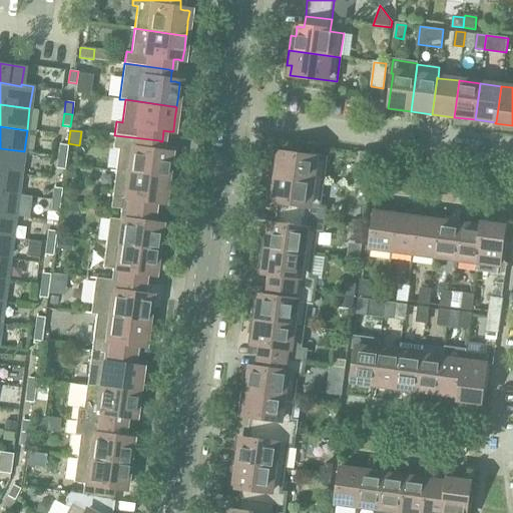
[(114,135),(112,148),(118,149),(115,171),(162,177),(164,178),(166,178),(166,177),(168,166),(168,164),(169,155),(170,153),(167,153),(165,153),(160,152),(162,142),(162,141),(160,141),(159,140),(114,135)]
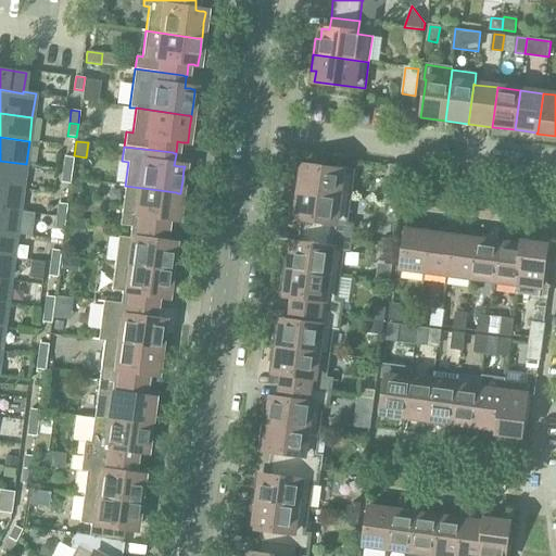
[(65,156),(63,169),(72,171),(74,158),(65,156)]
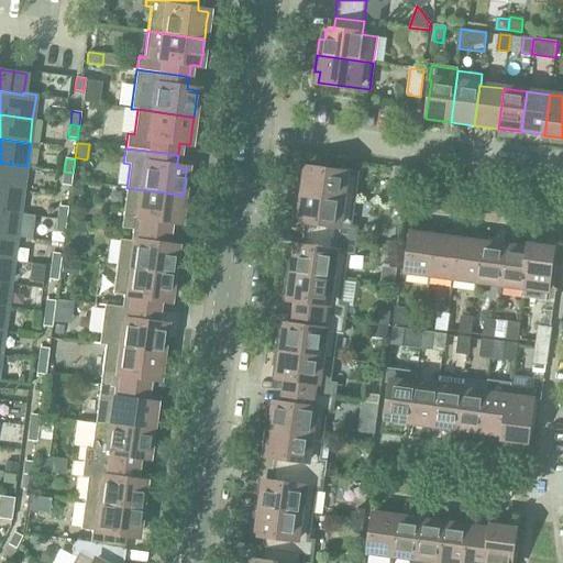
[(0,187),(23,190),(26,166),(0,163),(0,187)]
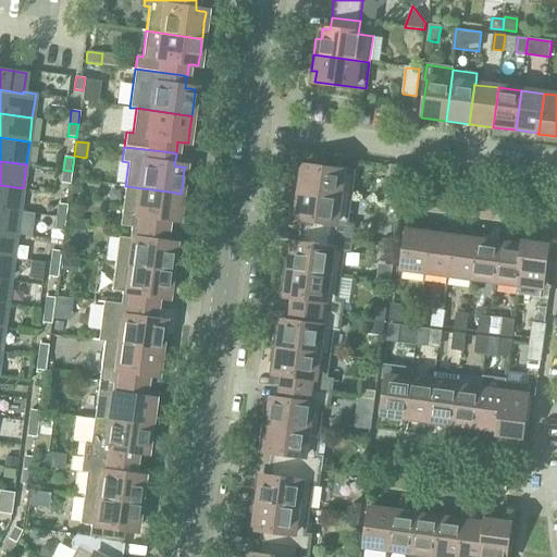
[(295,192),(350,199),(355,173),(304,165),(302,176),(297,175),(295,192)]
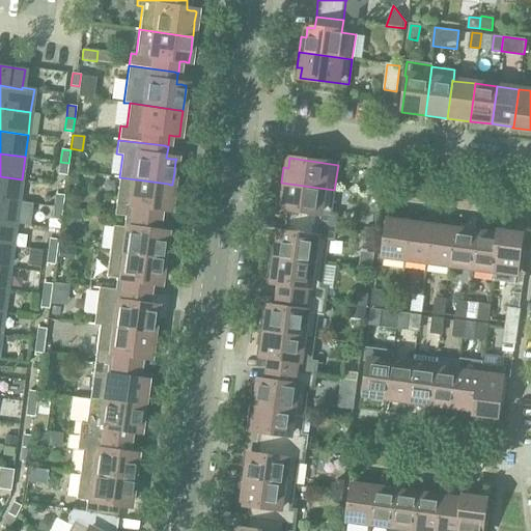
[(66,175),(68,163),(60,162),(58,174),(66,175)]
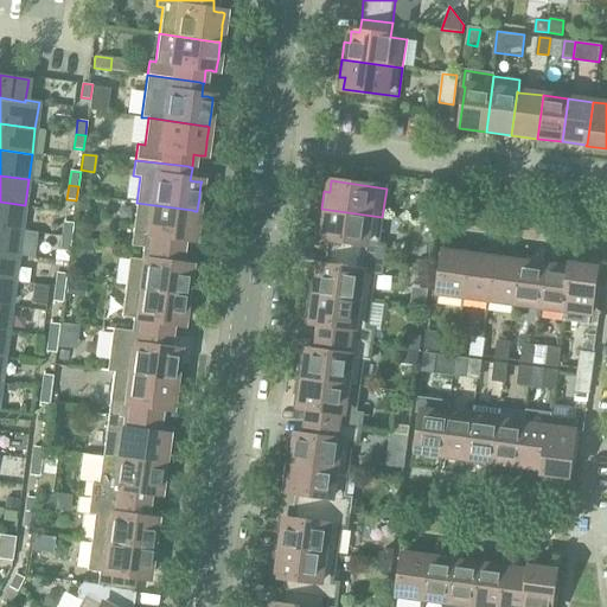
[(78,196),(76,210),(87,211),(89,198),(78,196)]
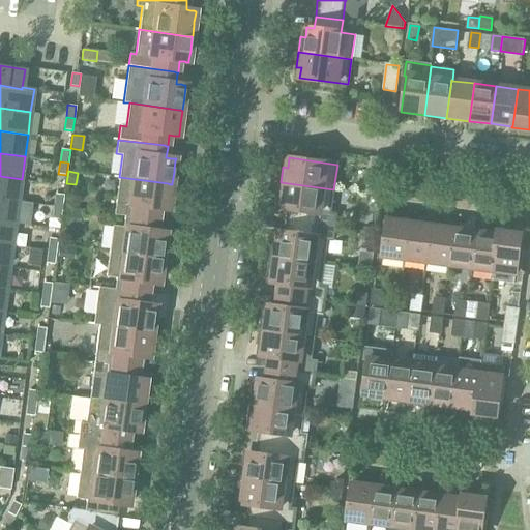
[(0,199),(19,201),(22,179),(0,176),(0,199)]
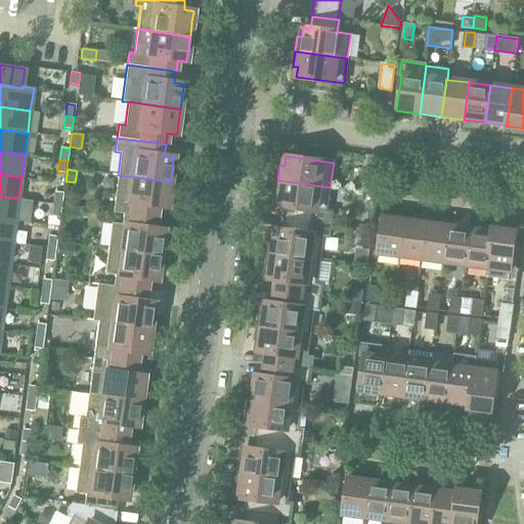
[(115,201),(113,212),(123,213),(153,217),(154,217),(156,217),(158,206),(163,207),(165,207),(167,207),(167,206),(168,197),(169,194),(170,183),(170,182),(168,182),(166,181),(118,175),(115,201)]
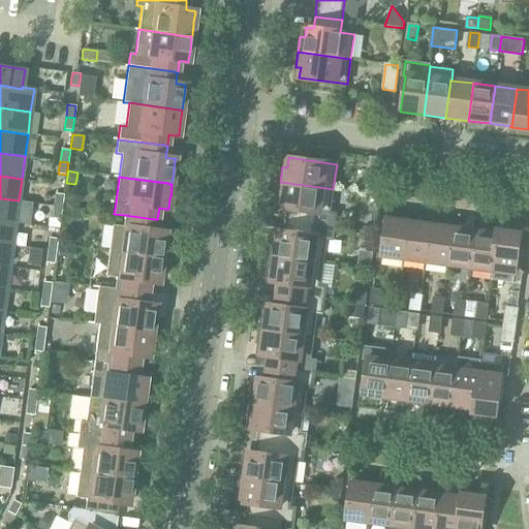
[(382,182),(369,180),(367,193),(380,195),(382,182)]
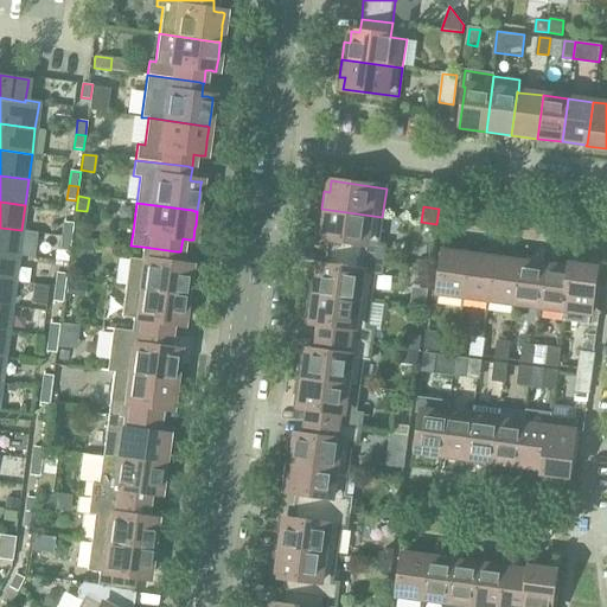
[(321,209),(319,227),(324,227),(323,238),(332,240),(330,253),(360,257),(385,260),(387,247),(378,246),(382,217),(321,209)]
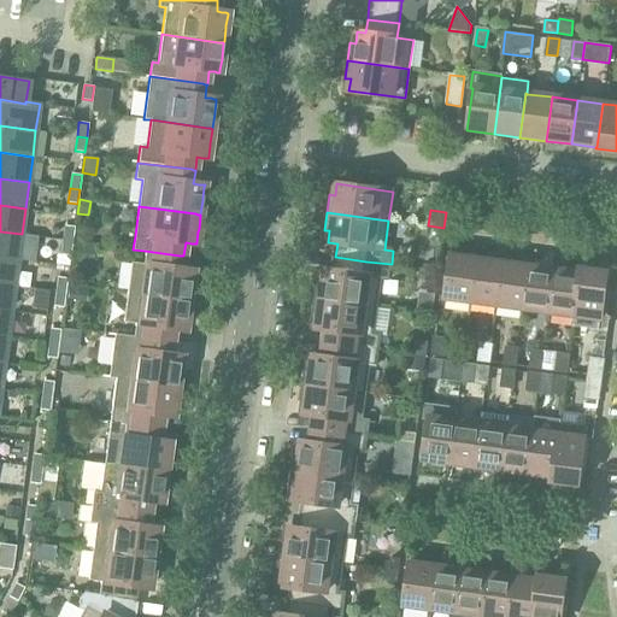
[(63,240),(72,241),(75,227),(65,225),(63,240)]
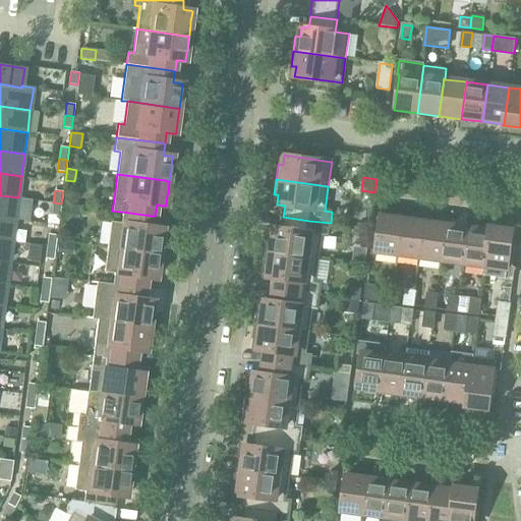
[(0,217),(15,220),(18,197),(0,195),(0,217)]
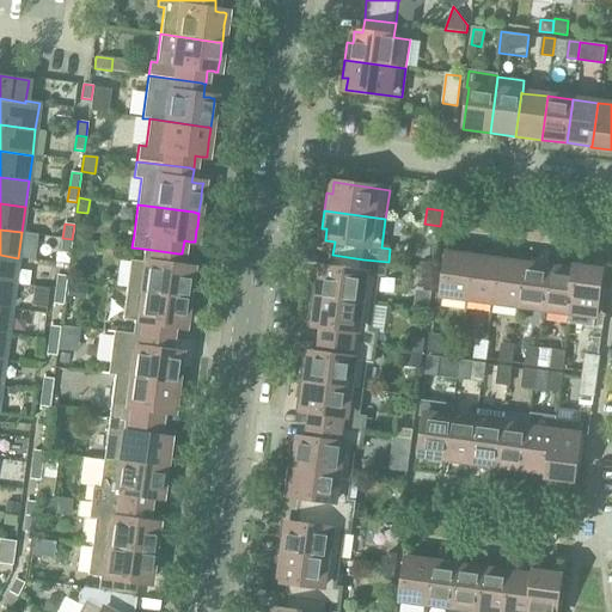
[(71,254),(72,239),(62,238),(61,252),(71,254)]
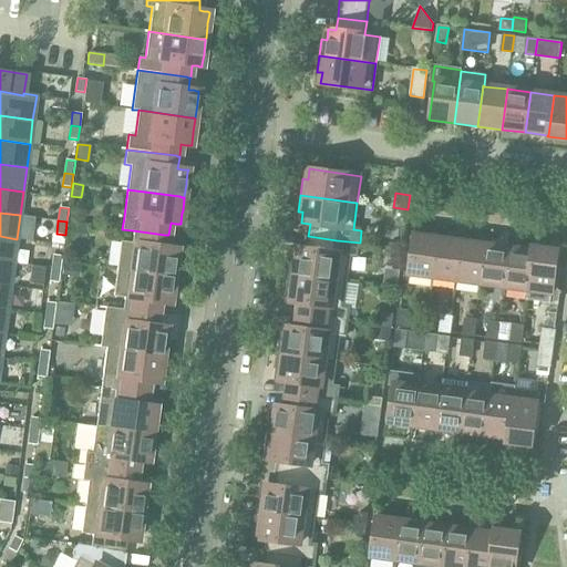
[(69,224),(65,241),(84,243),(86,226),(69,224)]
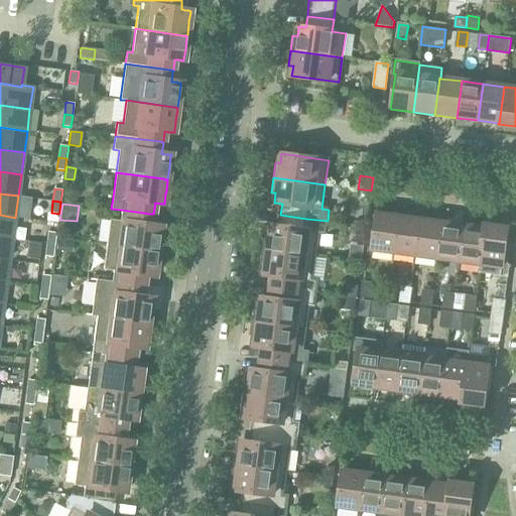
[(110,220),(107,244),(153,251),(155,251),(158,251),(158,250),(159,239),(160,237),(161,228),(161,227),(159,226),(157,226),(152,225),(153,215),(153,214),(151,214),(150,214),(121,210),(120,221),(110,220)]
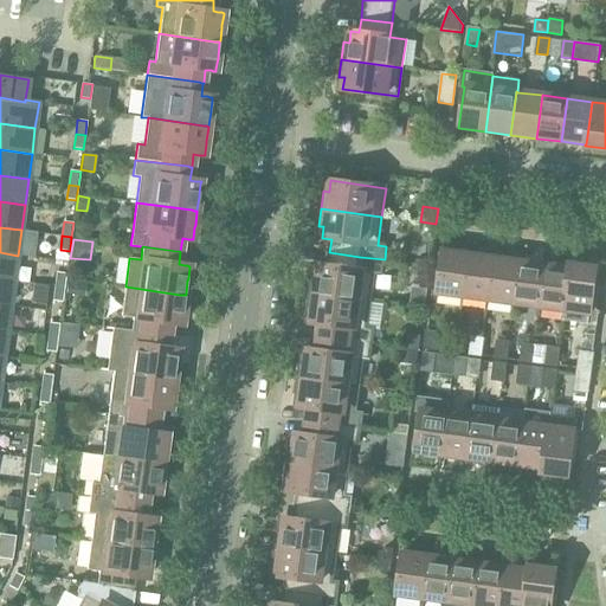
[(469,253),(442,250),(437,292),(463,296),(469,253)]
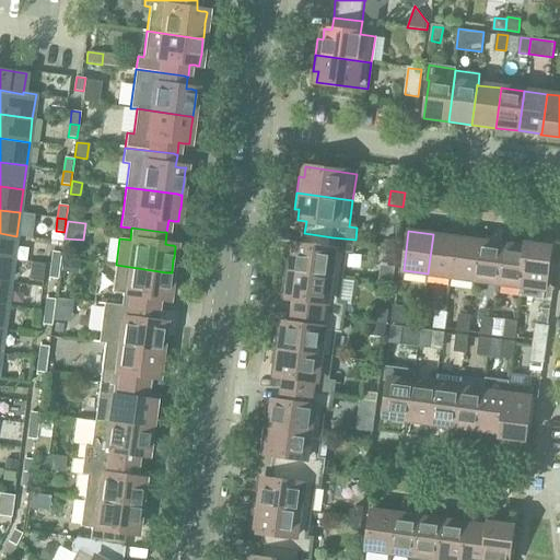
[(0,257),(13,259),(16,236),(0,233),(0,257)]
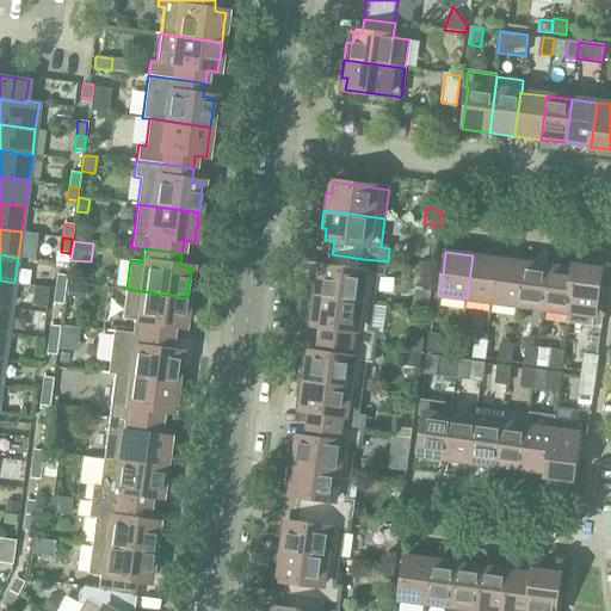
[(313,295),(374,303),(377,277),(386,278),(388,261),(363,259),(332,254),(331,269),(321,267),(320,278),(315,278),(313,295)]
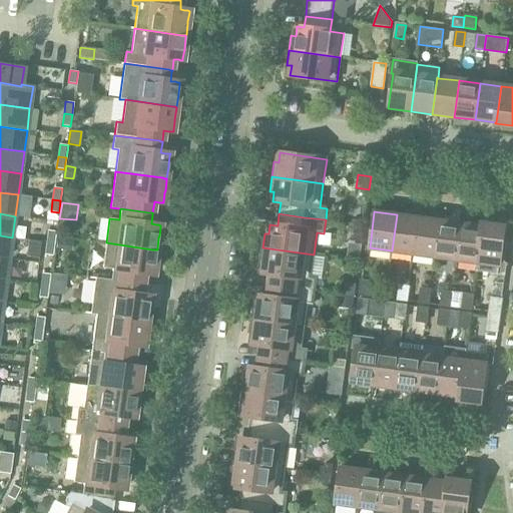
[(418,217),(397,214),(392,250),(414,253),(418,217)]
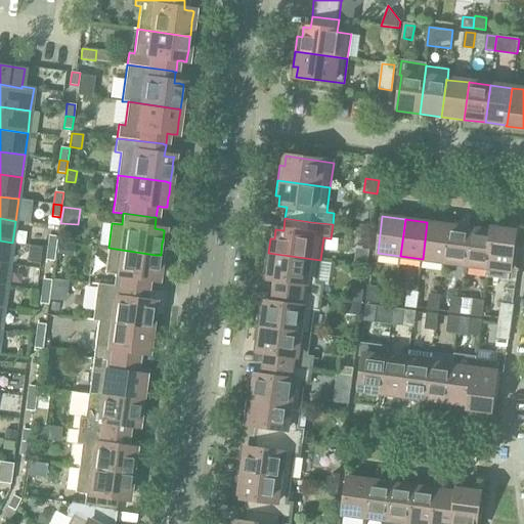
[(449,225),(427,222),(423,259),(444,262),(449,225)]
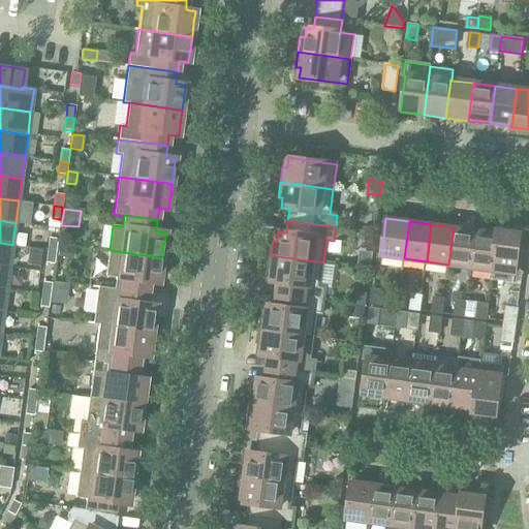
[(470,268),(475,229),(454,227),(448,265),(470,268)]
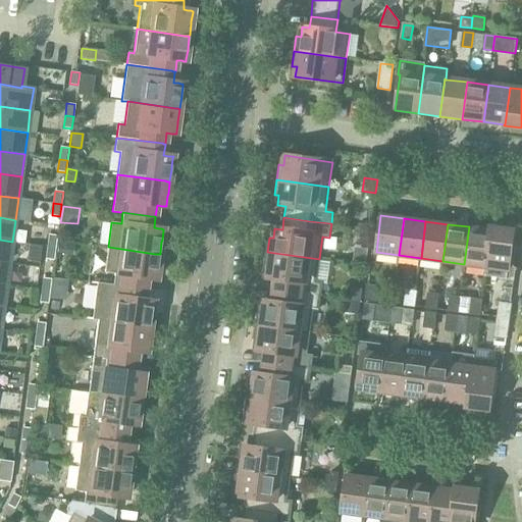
[(491,229),(489,229),(469,226),(464,264),(485,266),(486,267),(491,229)]
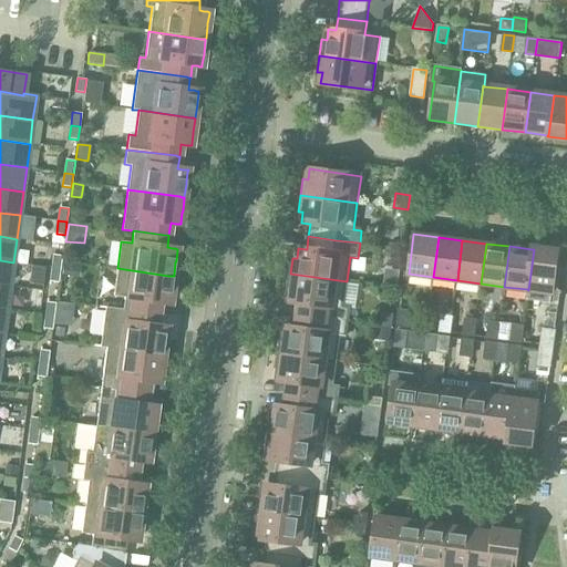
[(557,290),(558,277),(555,277),(558,251),(532,248),(532,249),(534,249),(528,290),(527,289),(526,300),(555,303),(555,302),(558,302),(559,291),(557,290)]
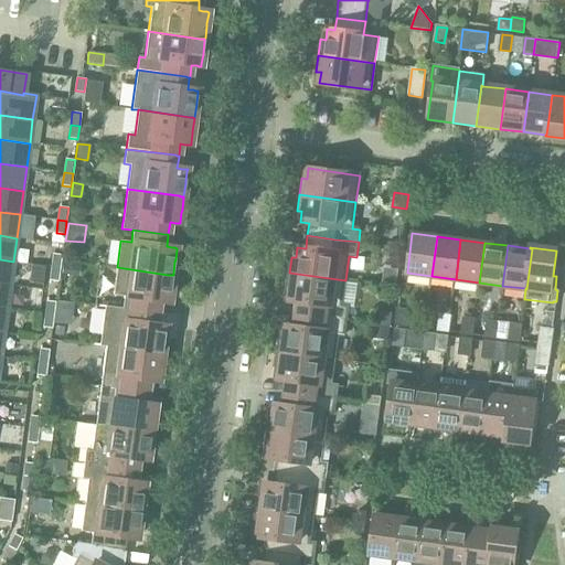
[(52,267),(61,268),(62,255),(53,254),(52,267)]
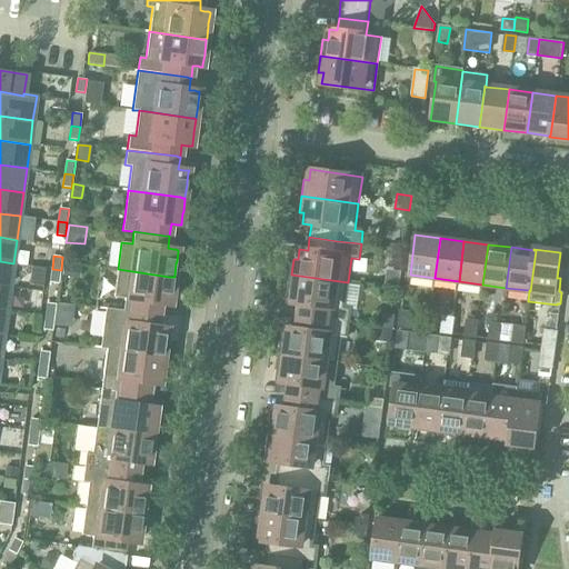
[(0,286),(10,288),(13,263),(0,261),(0,286)]
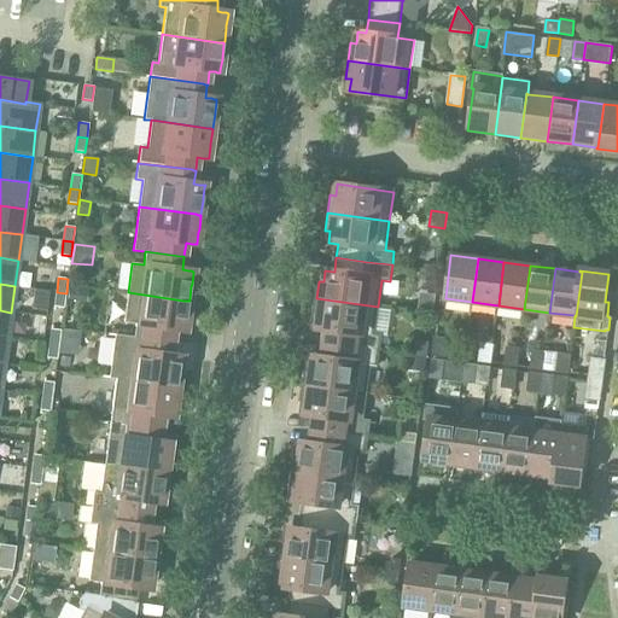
[(64,308),(66,293),(57,292),(54,307),(64,308)]
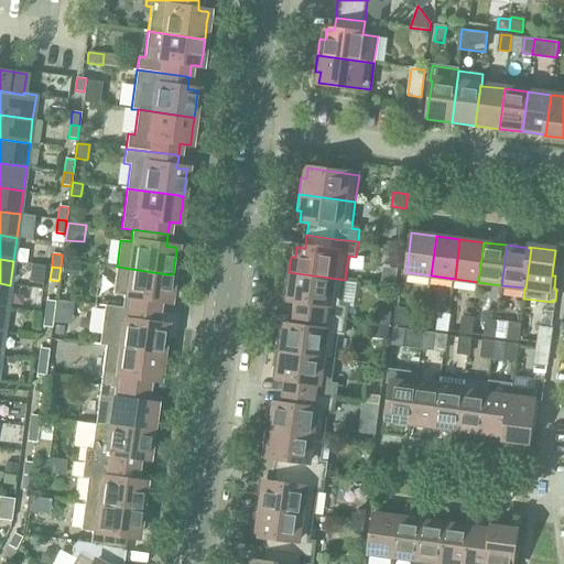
[(117,267),(112,294),(123,295),(122,307),(154,312),(155,313),(158,313),(158,312),(159,301),(164,301),(166,302),(169,302),(170,300),(171,290),(171,289),(173,275),(173,274),(170,274),(167,274),(117,267)]
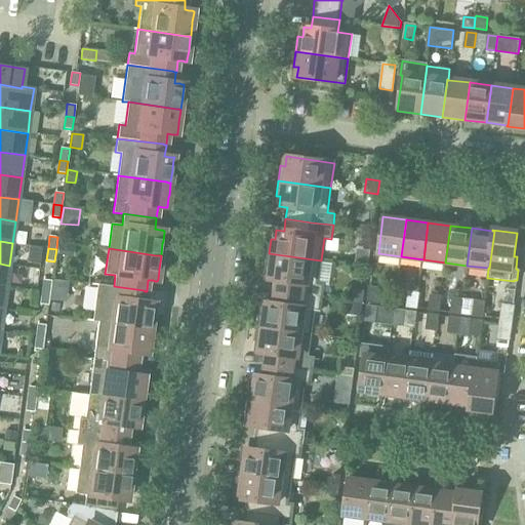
[(370,250),(357,248),(355,266),(368,267),(370,250)]
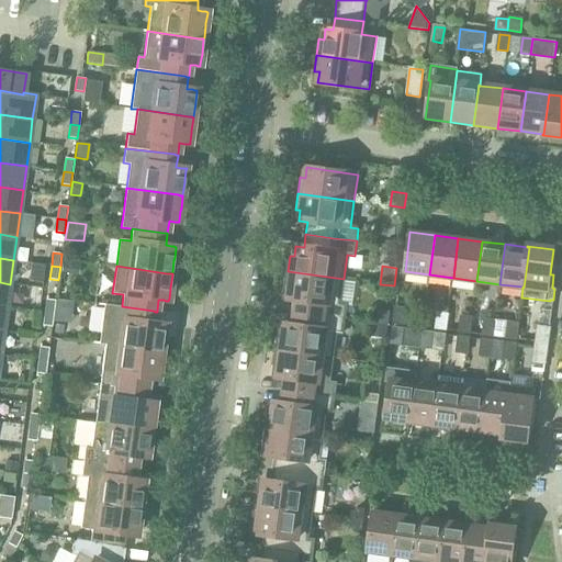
[(296,300),(295,313),(345,319),(347,305),(340,304),(344,279),(288,271),(285,288),(290,289),(289,299),(296,300)]
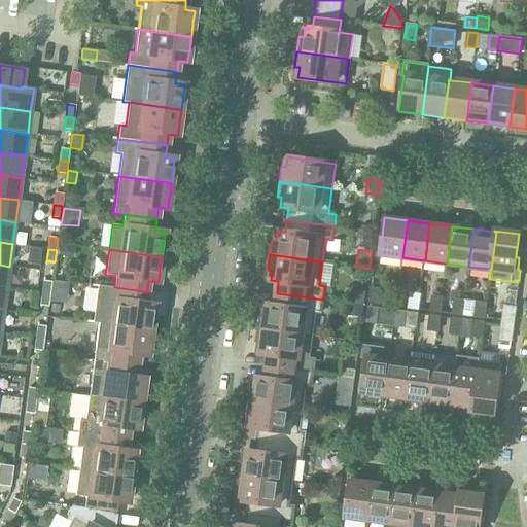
[(0,287),(6,288),(9,267),(0,265),(0,287)]
